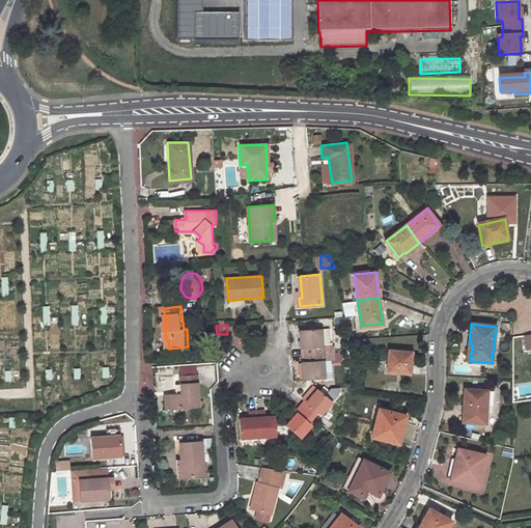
[(306,355),(328,354),(335,353),(335,345),(333,345),(332,329),(302,330),(303,349),(306,348),(306,355)]
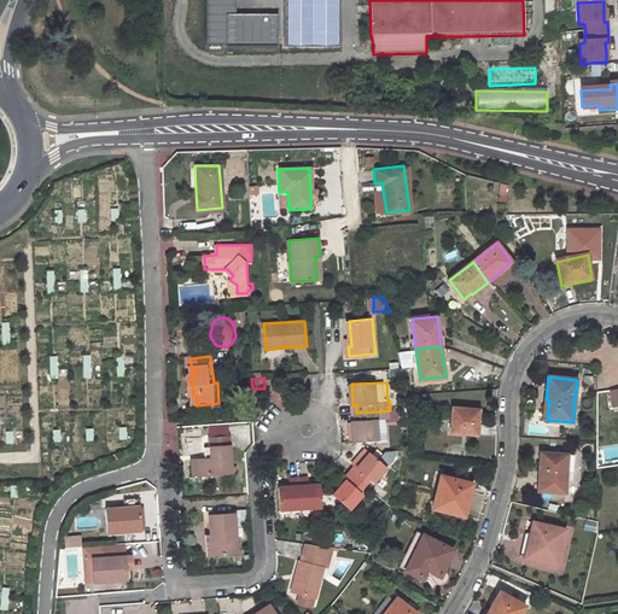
[(479,434),(481,410),(455,407),(453,432),(479,434)]
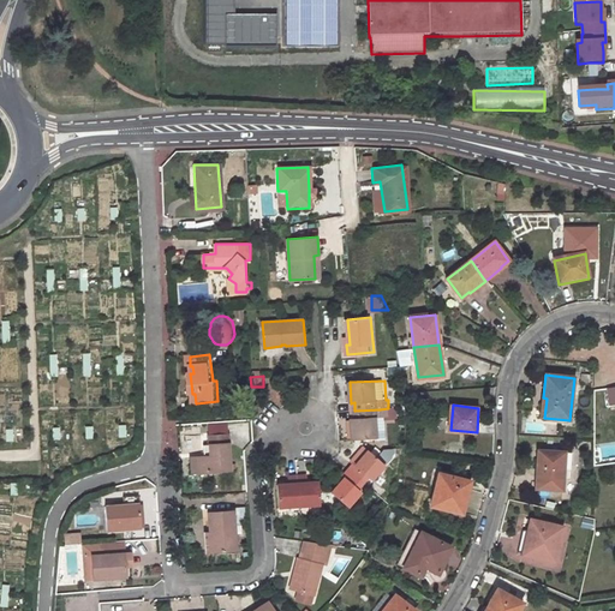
[(378,438),(377,417),(380,417),(380,409),(354,411),(356,418),(352,419),(353,439),(378,438)]
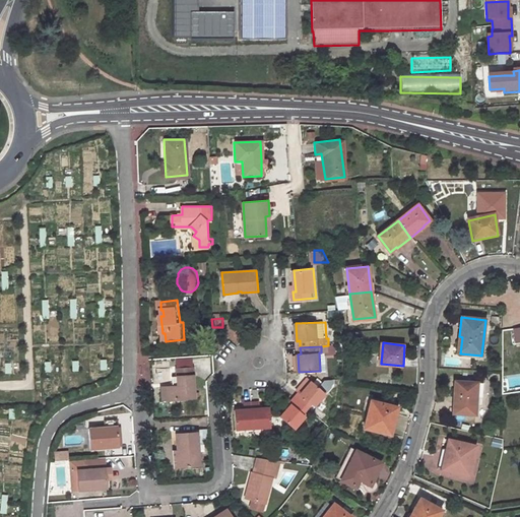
[(178,376),(179,385),(174,385),(167,386),(168,399),(196,398),(194,367),(178,368),(178,376)]
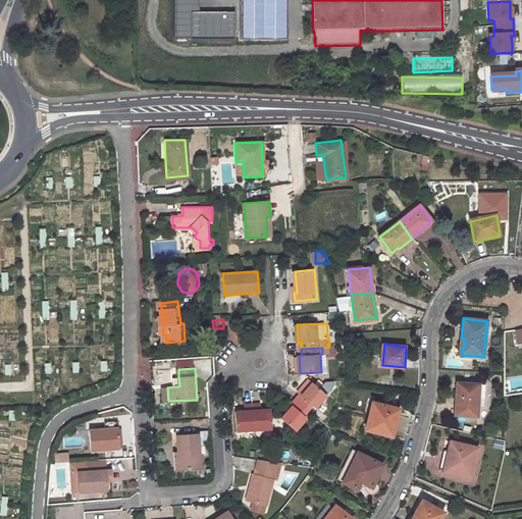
[(478,399),(479,384),(457,382),(455,414),(477,416),(478,399)]
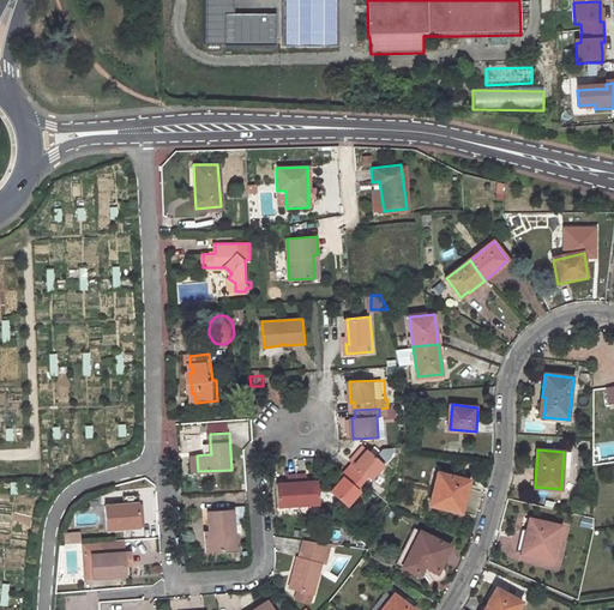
[(348,469),(367,487),(386,466),(371,451),(356,465),(355,463),(348,469)]
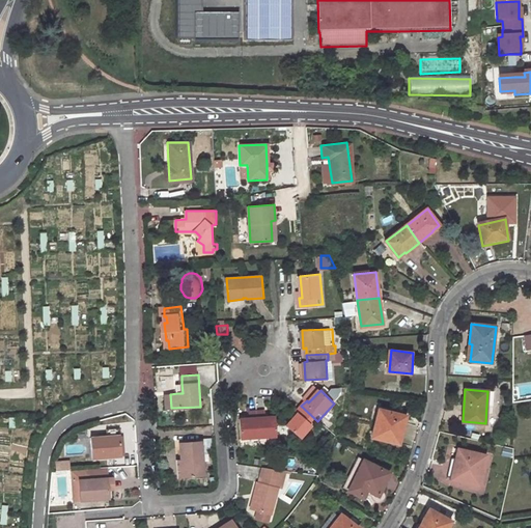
[(302,439),(317,421),(301,406),(296,411),(299,413),(287,425),(302,439)]
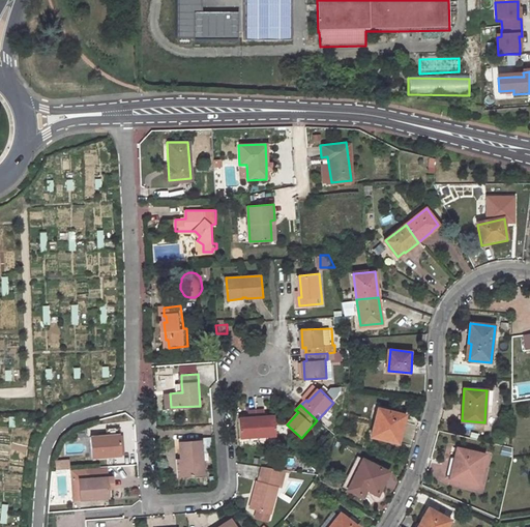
[(402,421),(404,413),(377,406),(370,434),(394,442),(400,420),(402,421)]
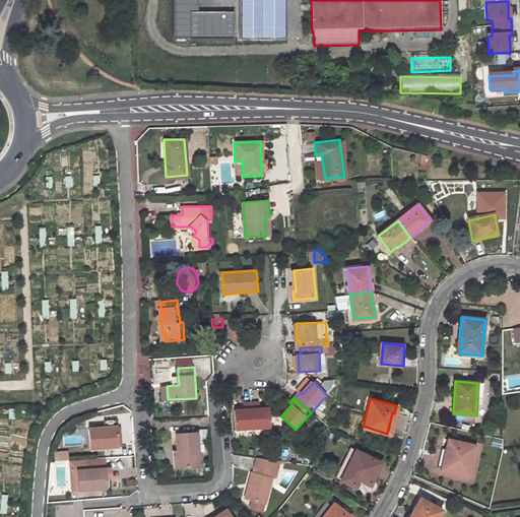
[(272,426),(271,407),(262,408),(261,400),(253,401),(255,428),(272,426)]
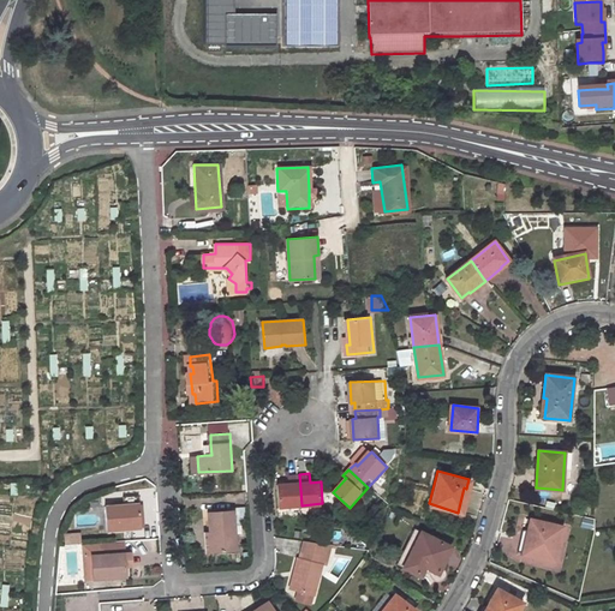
[(278,484),(279,507),(302,505),(299,474),(290,475),(291,483),(278,484)]
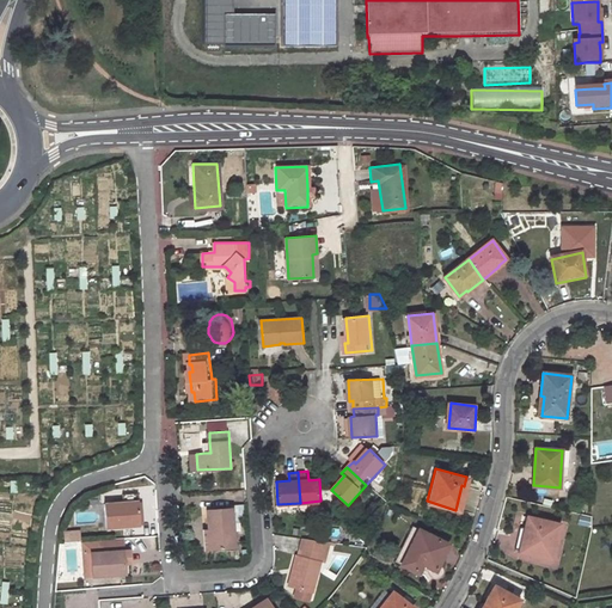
[(106,527),(140,524),(139,498),(104,501),(106,527)]
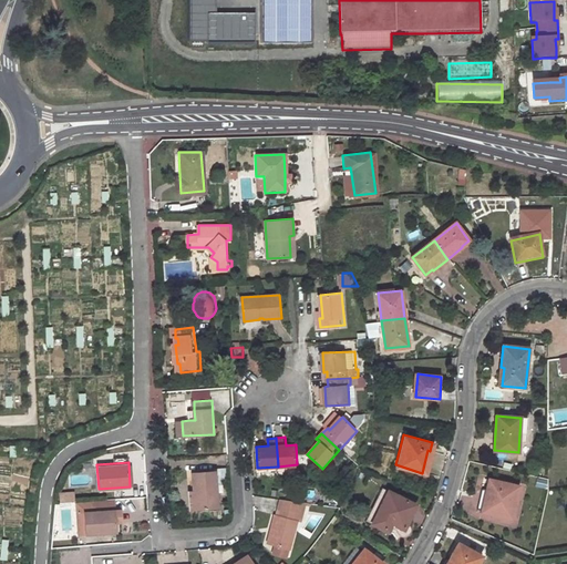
[(218,509),(216,473),(193,474),(194,492),(195,510),(218,509)]
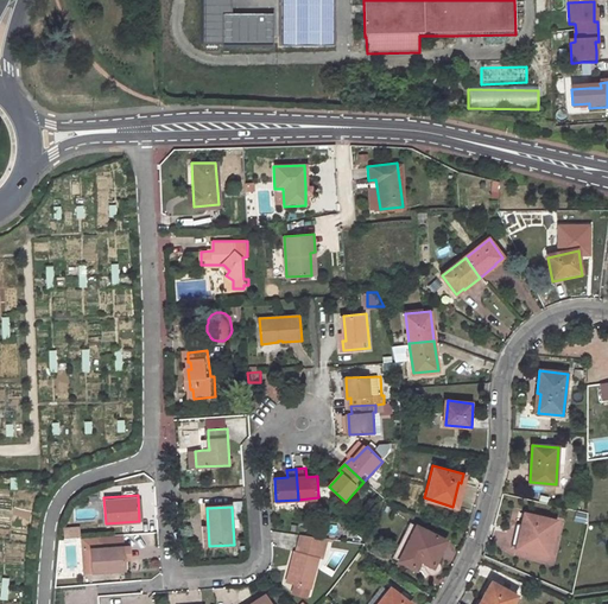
[(548,555),(556,522),(526,515),(523,528),(520,528),(515,547),(548,555)]
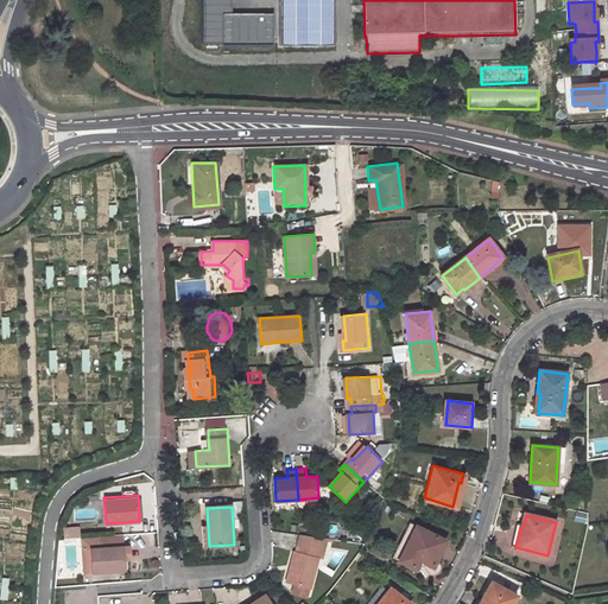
[(445,534),(407,521),(393,557),(423,570),(425,567),(429,570),(436,571),(439,570),(443,565),(443,563),(442,560),(437,558),(445,534)]
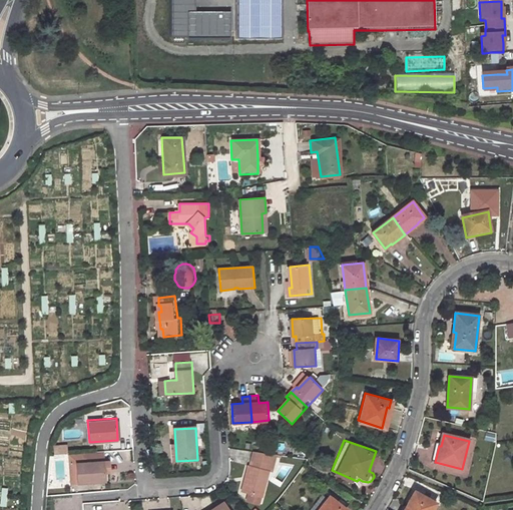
[(65,444),(57,445),(58,452),(66,452),(65,444)]
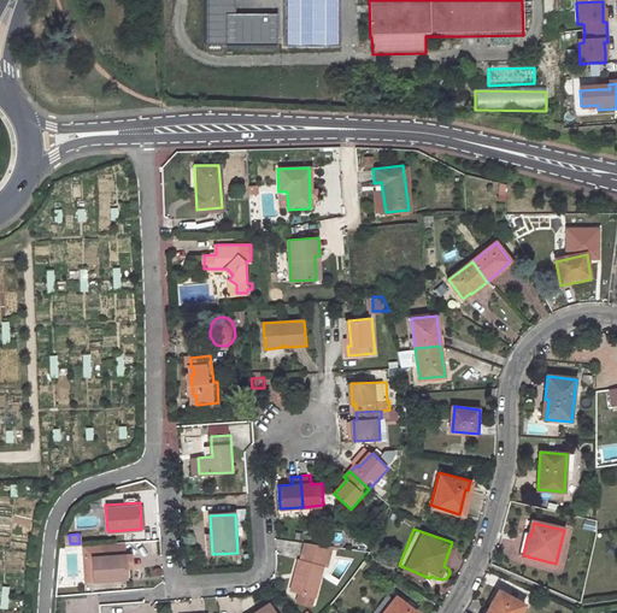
[(98,555),(97,543),(82,544),(82,556),(90,556),(98,555)]
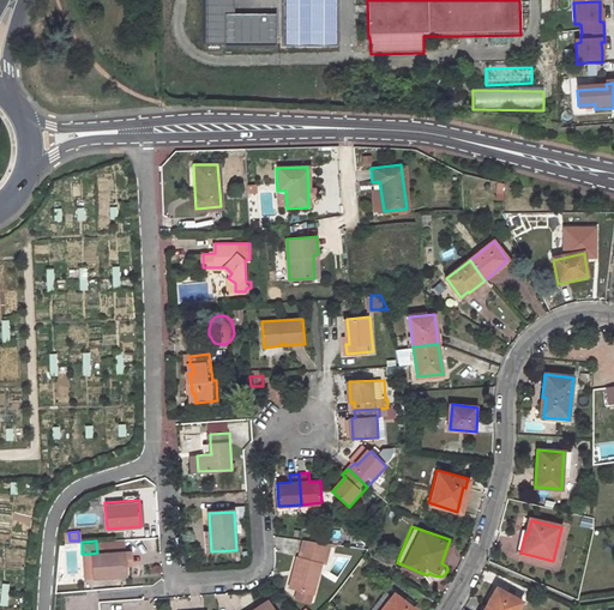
[(327,562),(330,544),(305,541),(302,560),(299,559),(294,590),(305,592),(320,595),(324,562),(327,562)]
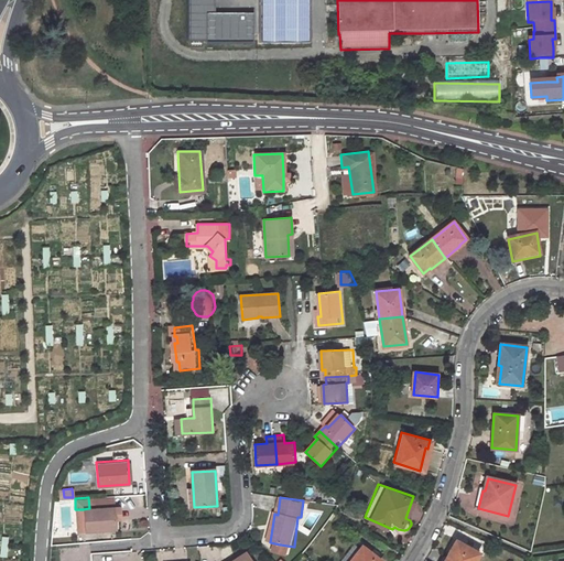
[(89,508),(83,509),(85,531),(104,529),(104,528),(115,526),(115,520),(122,520),(121,508),(114,509),(114,507),(89,508)]
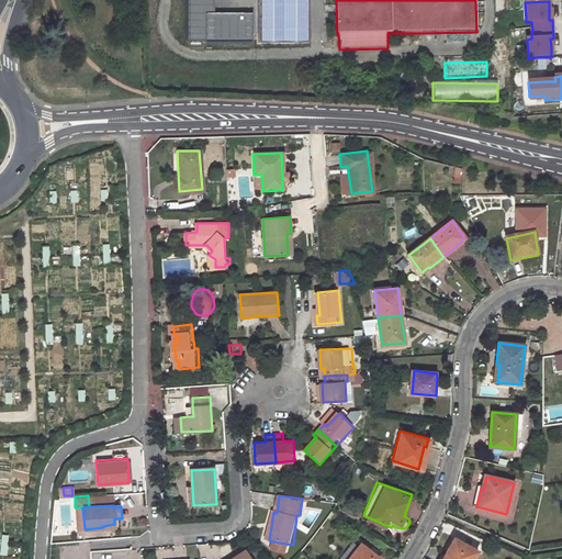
[(82,507),(75,507),(77,529),(85,529),(82,507)]
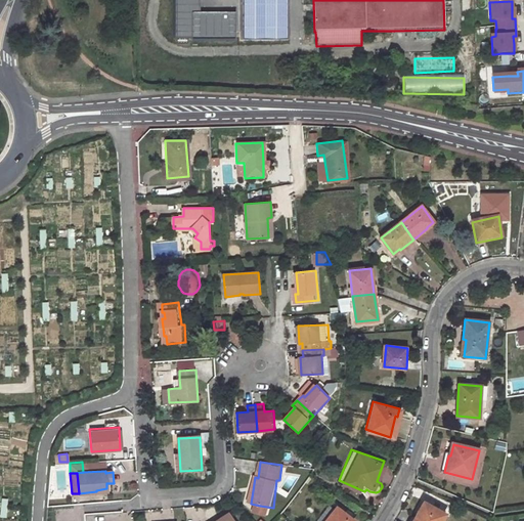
[(443,520),(446,516),(423,504),(413,520),(443,520)]
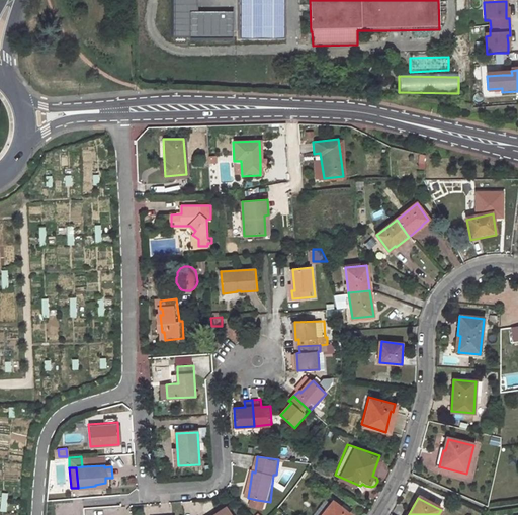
[(270,502),(257,500),(256,508),(269,509),(270,502)]
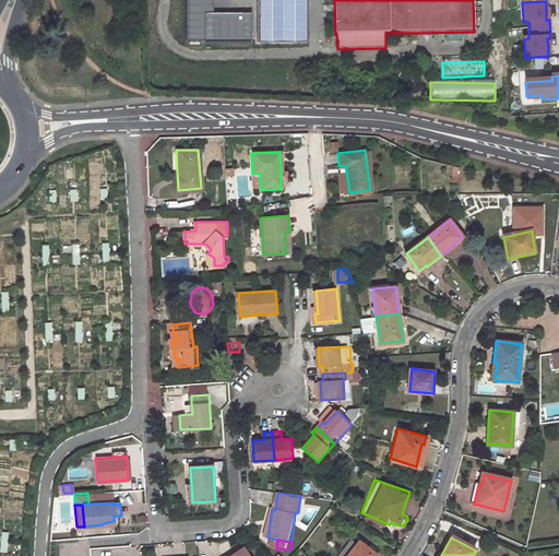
[(377,555),(360,541),(348,555),(377,555)]
